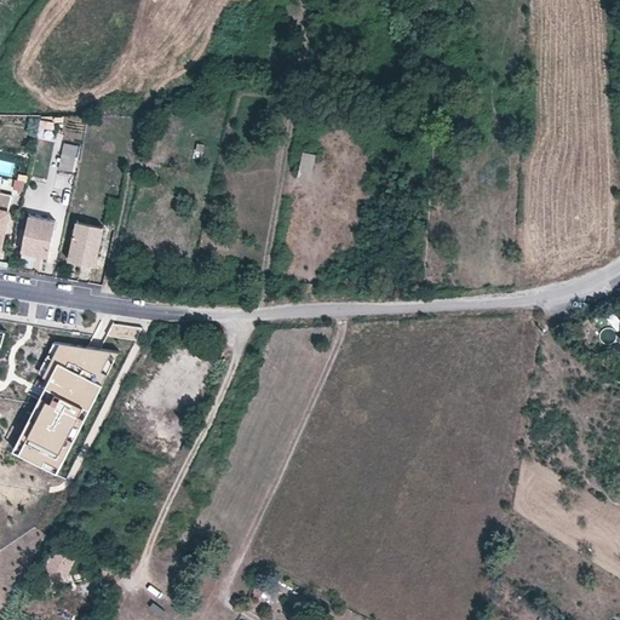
[(80,145),(65,142),(59,168),(74,172),(80,145)]
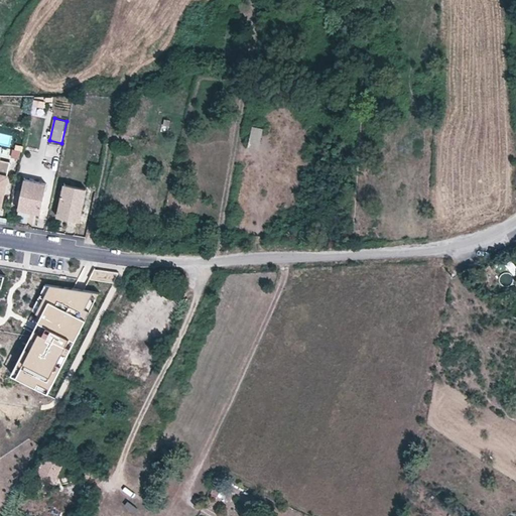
[(248,147),(259,148),(262,127),(250,125),(248,147)]
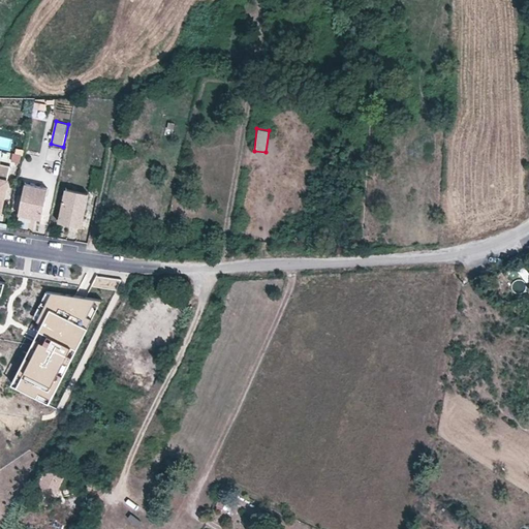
[(0,178),(7,180),(11,165),(0,162),(0,178)]
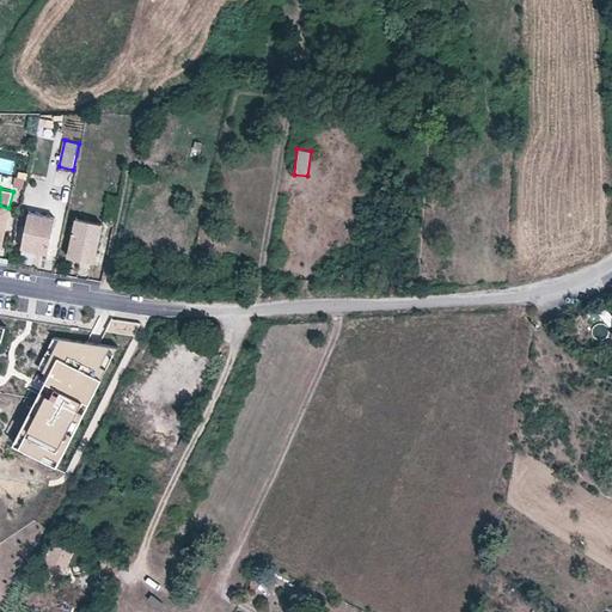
[(0,206),(0,243),(2,244),(10,208),(8,208),(0,206)]
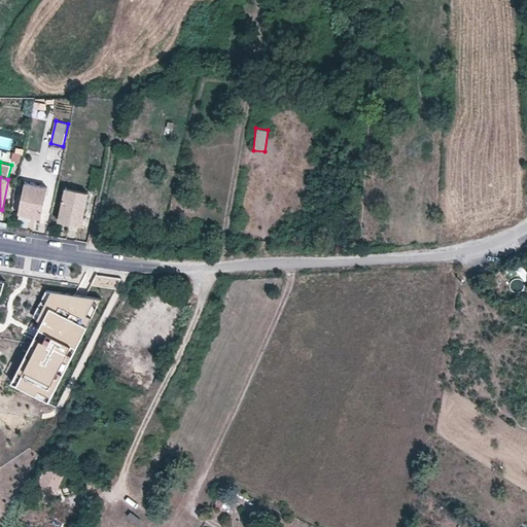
[(26,183),(20,213),(41,218),(47,187),(26,183)]
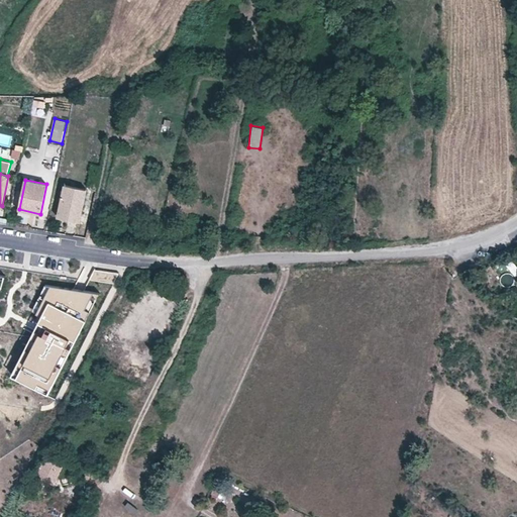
[(87,189),(65,184),(59,217),(81,221),(82,217),(81,216),(87,189)]
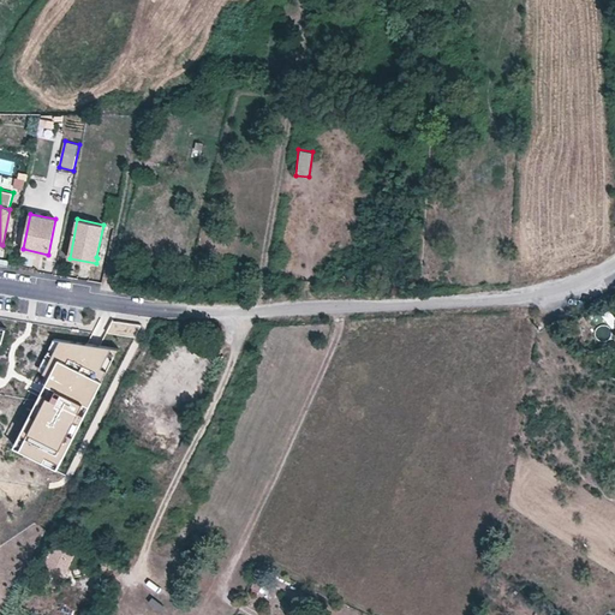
[(114,318),(107,330),(136,336),(143,324),(114,318)]
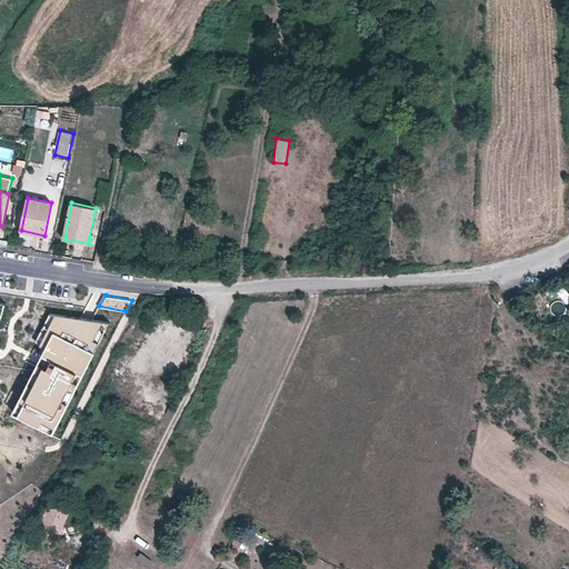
[(46,323),(50,327),(58,311),(52,310),(46,323)]
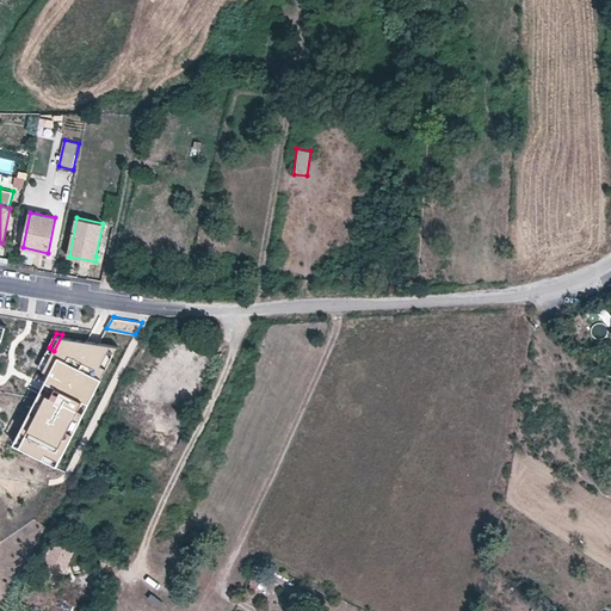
[(118,346),(62,334),(54,351),(60,353),(50,371),(48,369),(44,376),(53,381),(48,389),(44,387),(17,440),(59,463),(118,346)]
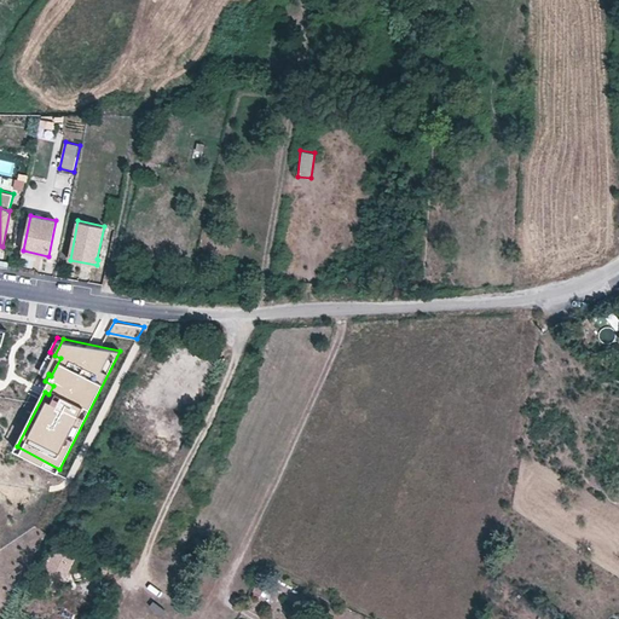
[(184,340),(184,350),(184,351),(200,351),(200,340),(184,340)]
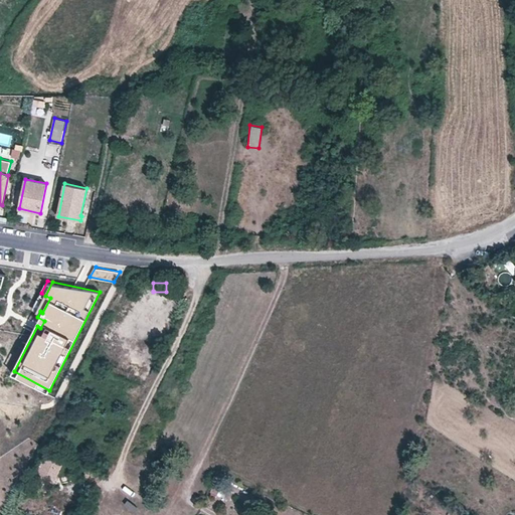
[(153,291),(147,286),(137,298),(143,303),(146,299),(148,297),(153,291)]
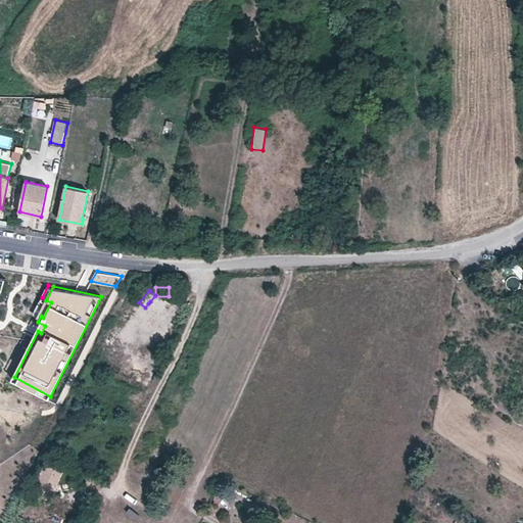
[(46,300),(42,297),(34,313),(41,316),(43,318),(51,302),(46,300)]
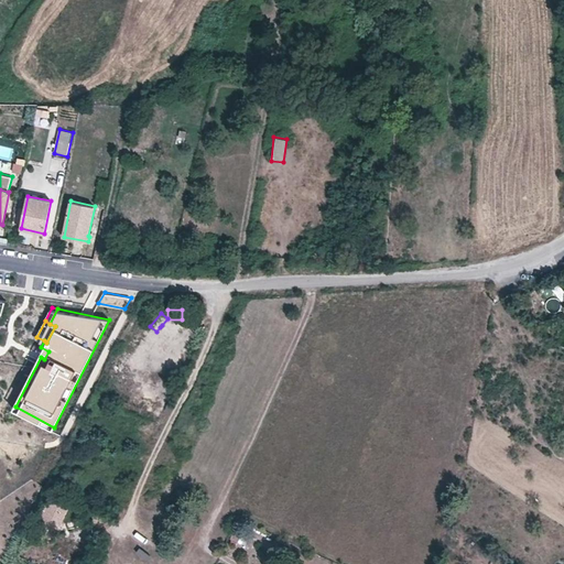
[(175,336),(162,325),(160,327),(173,338),(175,336)]
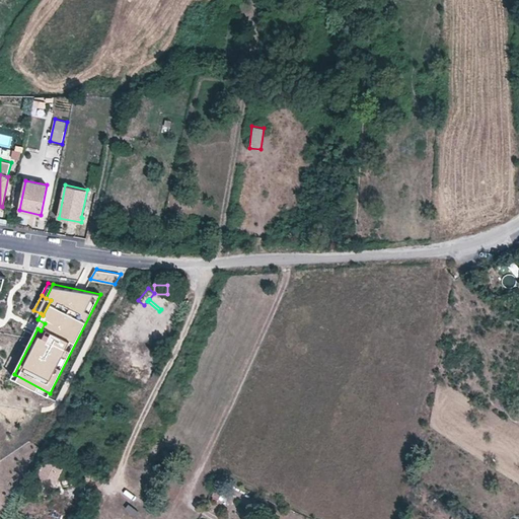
[(147,301),(144,305),(155,315),(159,311),(147,301)]
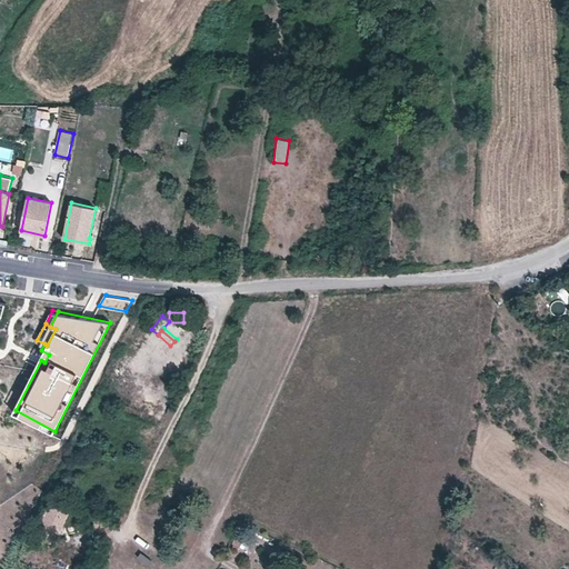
[(239,530),(232,543),(240,547),(241,543),(245,545),(246,541),(243,539),(245,537),(241,536),(243,532),(239,530)]
